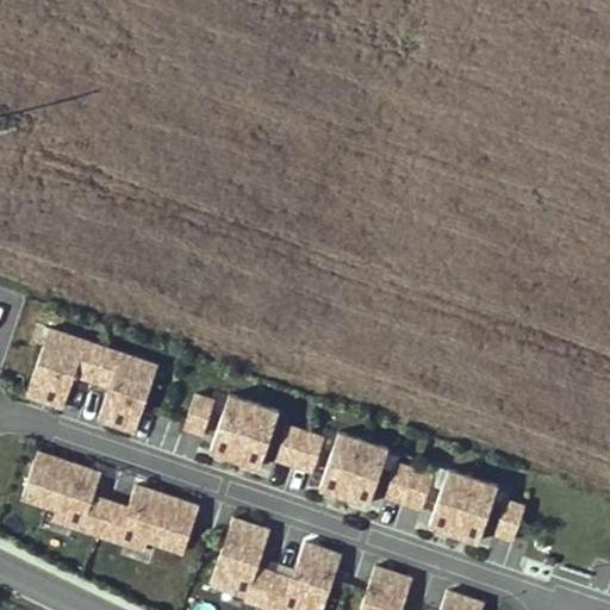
[(135,436),(159,363),(47,329),(24,400),(63,412),(74,379),(105,390),(94,423),(135,436)]
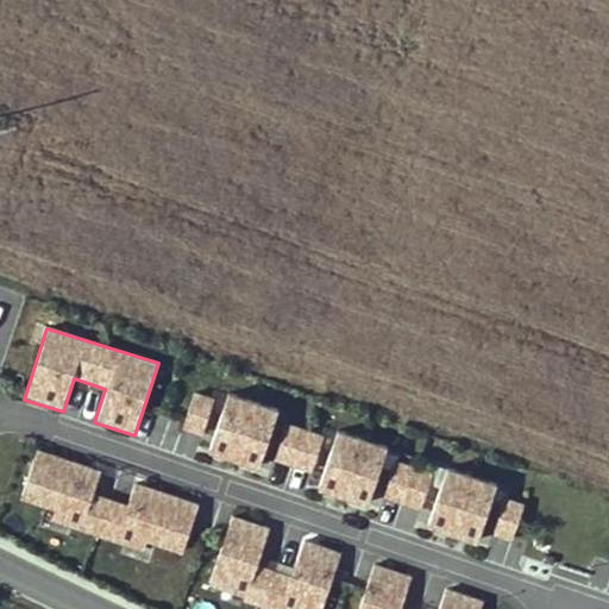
[(277,408),(221,396),(220,401),(192,394),(182,431),(209,438),(205,457),(262,471),(277,408)]
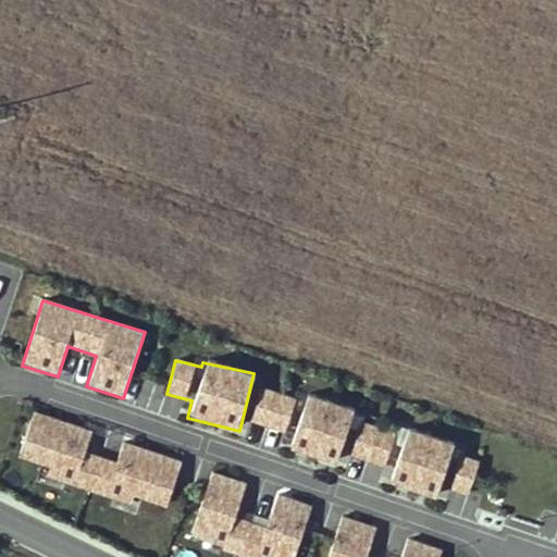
[(248,421),(284,433),(296,398),(260,386),(248,421)]
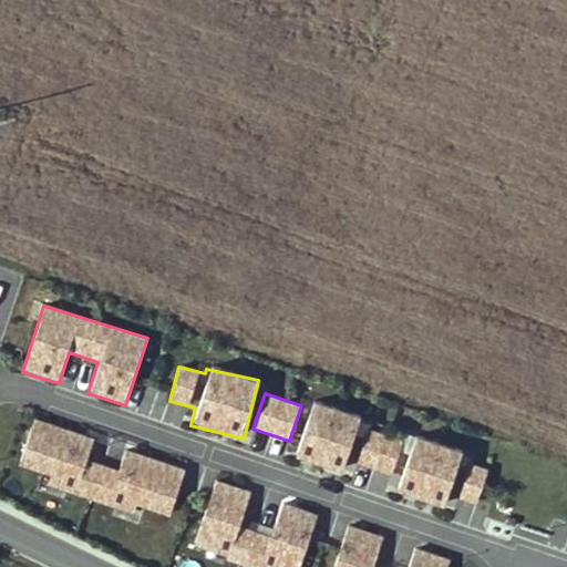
[(342,474),(361,419),(312,401),(294,457),(342,474)]
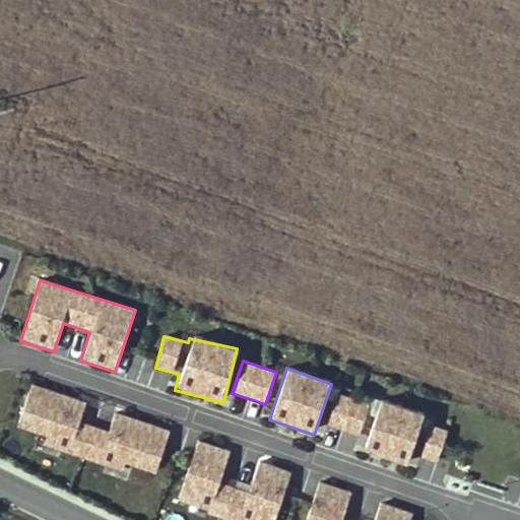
[(170,429),(113,413),(109,430),(81,423),(87,400),(28,384),(13,437),(157,476),(170,429)]
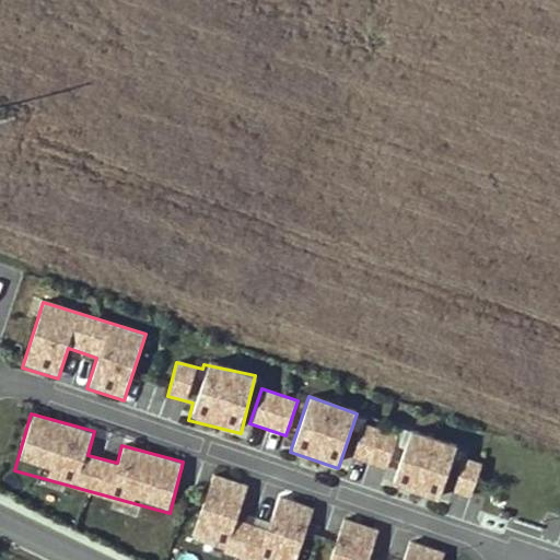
[(386,471),(399,435),(362,422),(349,457),(386,471)]
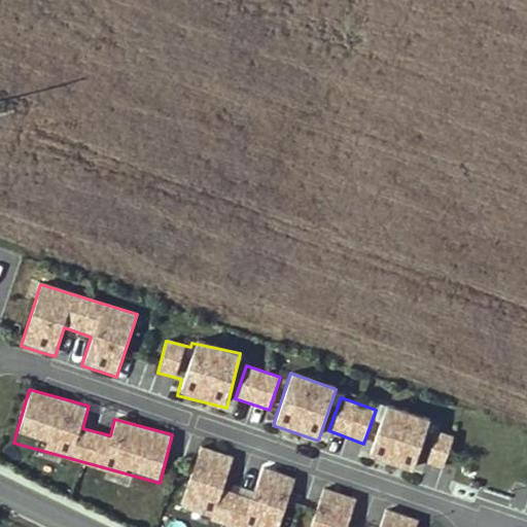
[(370,458),(413,472),(430,420),(387,406),(370,458)]
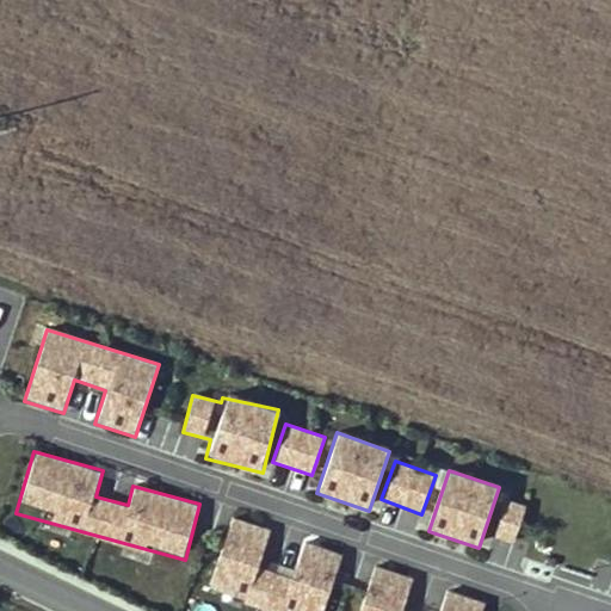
[(491,537),(513,545),(526,506),(504,499),(491,537)]
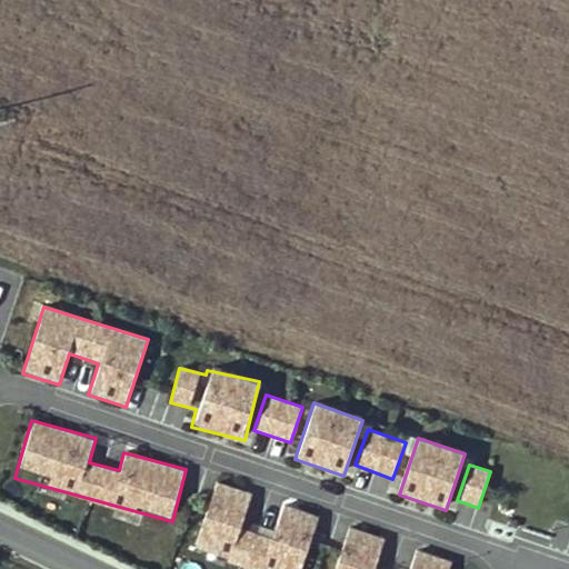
[(281,503),(272,537),(241,528),(251,491),(213,481),(193,552),(251,568),(302,568),(318,515),(281,503)]
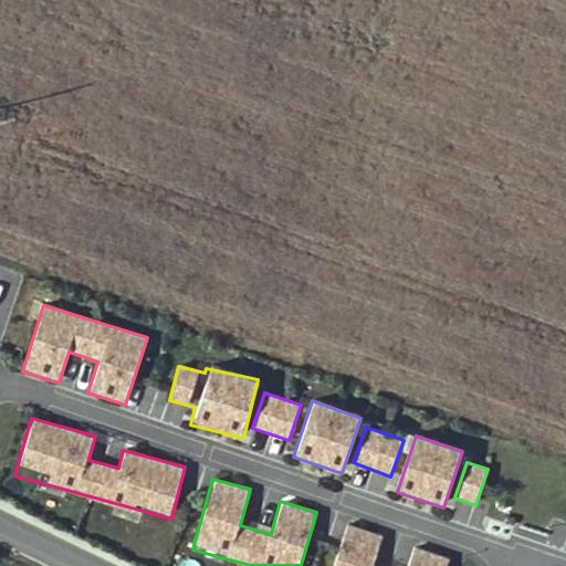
[(374,565),(384,534),(345,523),(333,565),(446,565),(449,556),(412,546),(407,565),(374,565)]
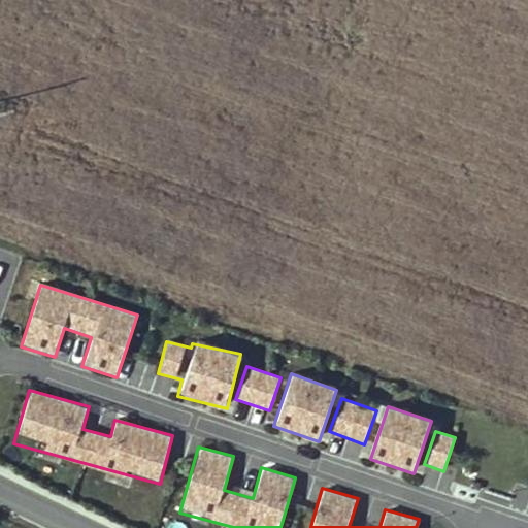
All buildings are outlined.
